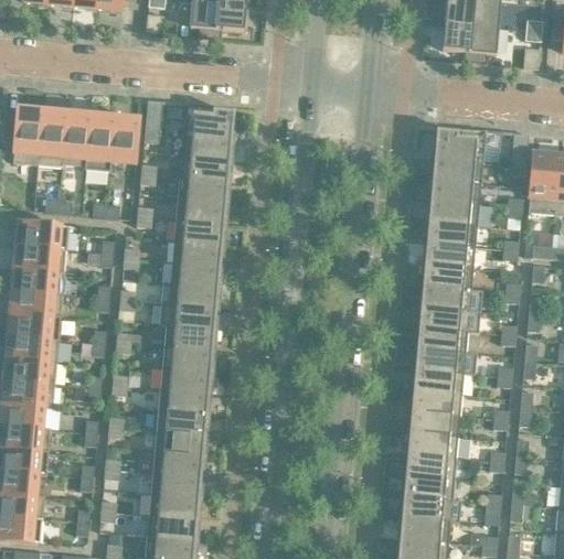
[(98,0),(98,7),(110,8),(120,8),(123,9),(123,0),(98,0)]
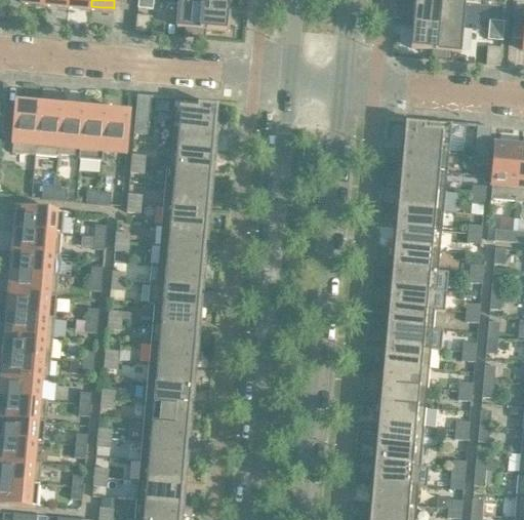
[(230,3),(200,0),(179,0),(177,24),(186,25),(186,33),(185,33),(184,34),(206,36),(207,35),(206,34),(206,26),(228,28),(230,3)]
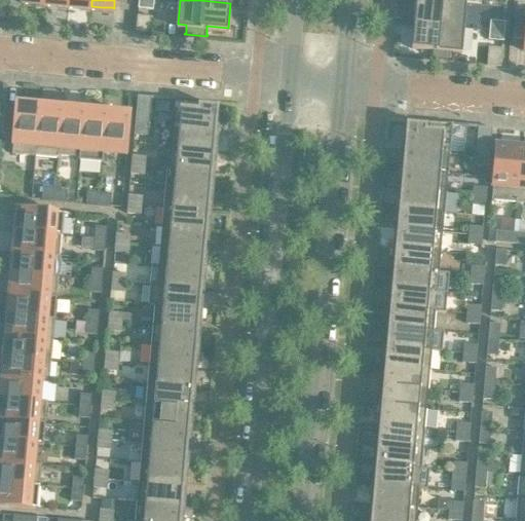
[(416,0),(414,20),(464,25),(466,0),(416,0)]
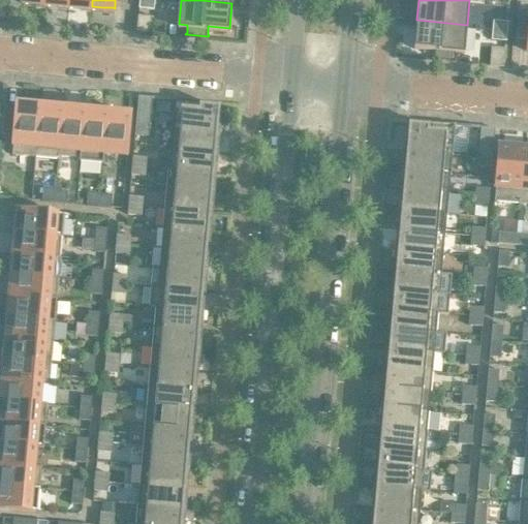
[(527,10),(519,10),(517,35),(527,35),(527,10)]
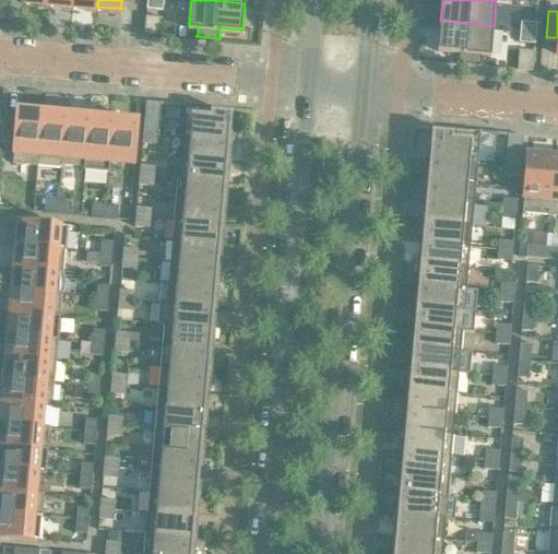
[(159,33),(162,14),(147,12),(145,32),(159,33)]
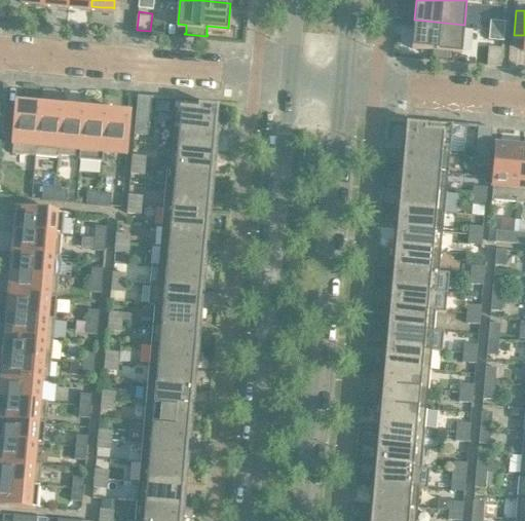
[(489,36),(504,37),(505,17),(491,16),(489,36)]
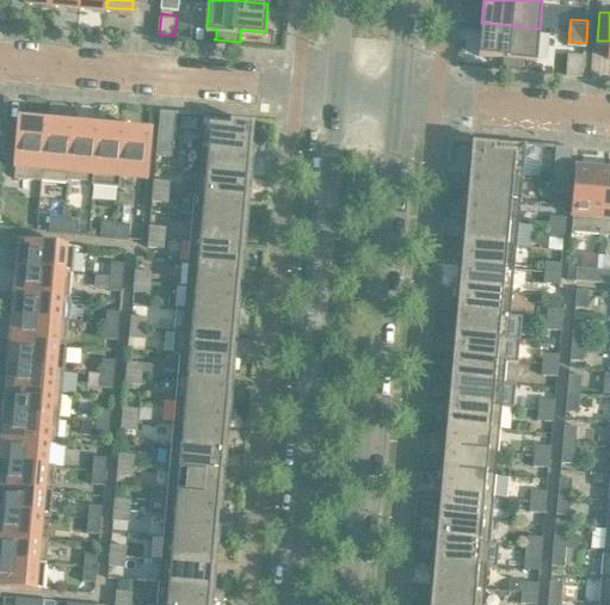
[(540,29),(481,23),(479,53),(504,54),(503,63),(501,63),(501,66),(528,68),(528,66),(527,66),(528,56),(537,57),(540,29)]
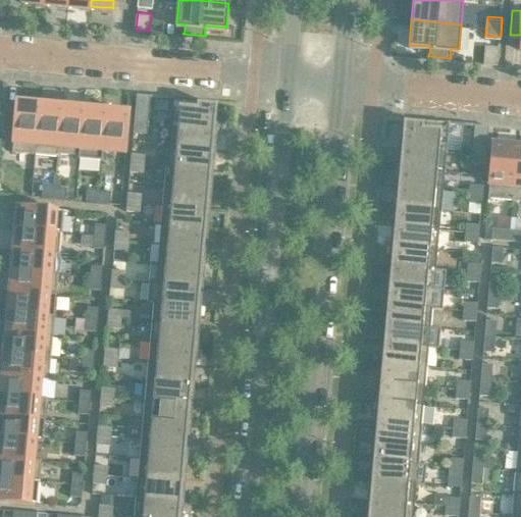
[(485,43),(484,61),(498,62),(500,44),(485,43)]
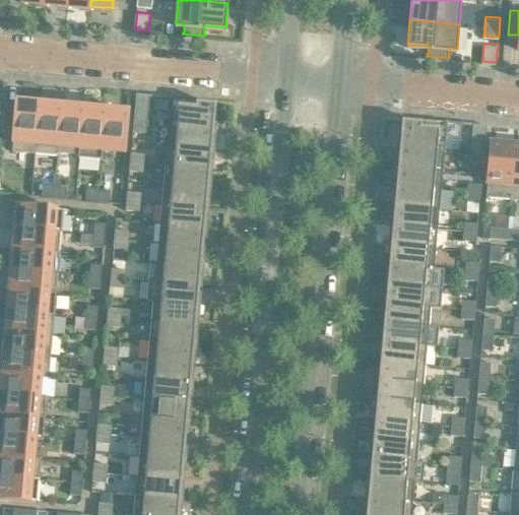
[(147,130),(150,92),(137,90),(133,129),(147,130)]
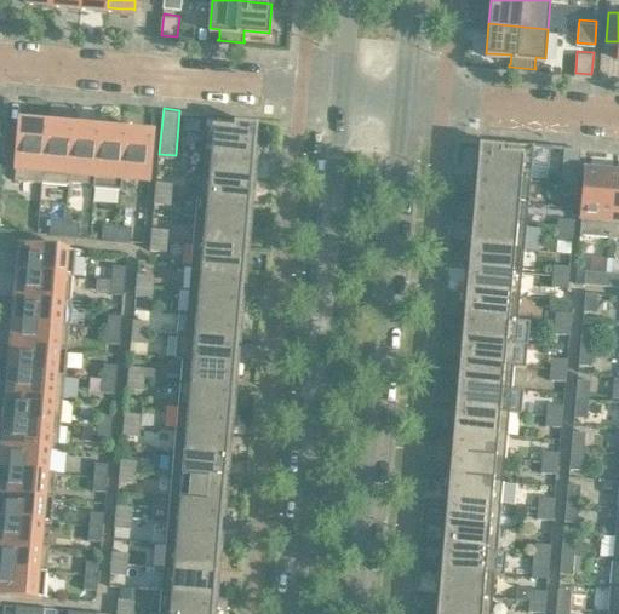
[(206,112),(202,147),(256,151),(258,121),(238,120),(238,115),(206,112)]
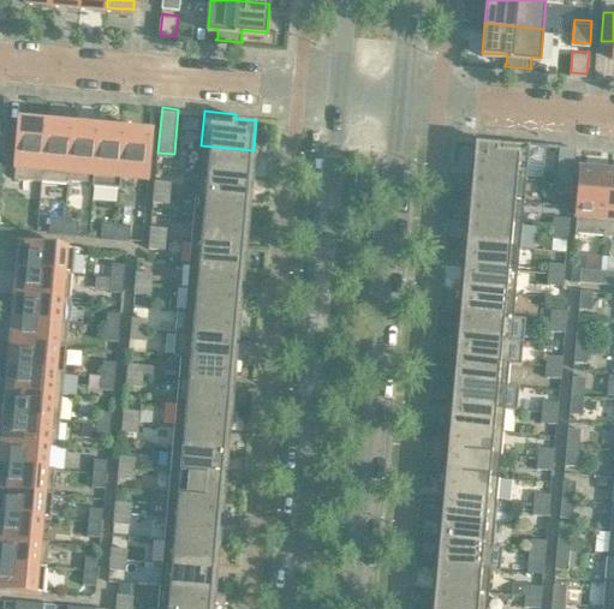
[(17,154),(16,175),(42,178),(48,120),(21,118),(19,125),(7,124),(7,123),(5,123),(3,153),(17,154)]
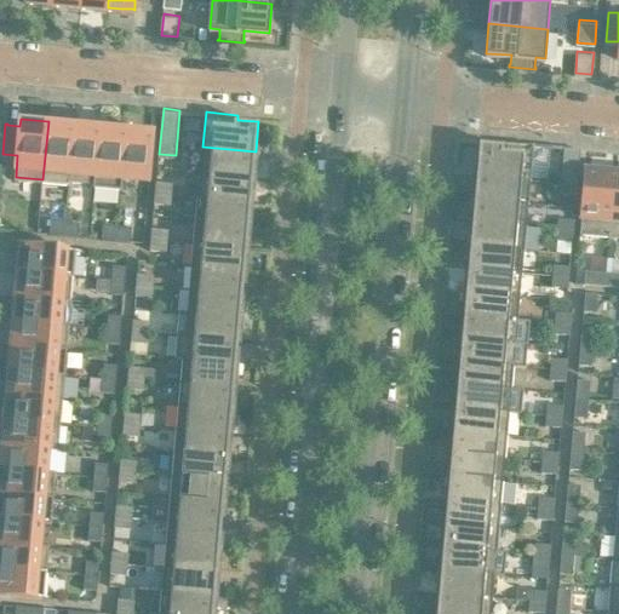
[(74,124),(49,121),(43,179),(69,182),(74,124)]
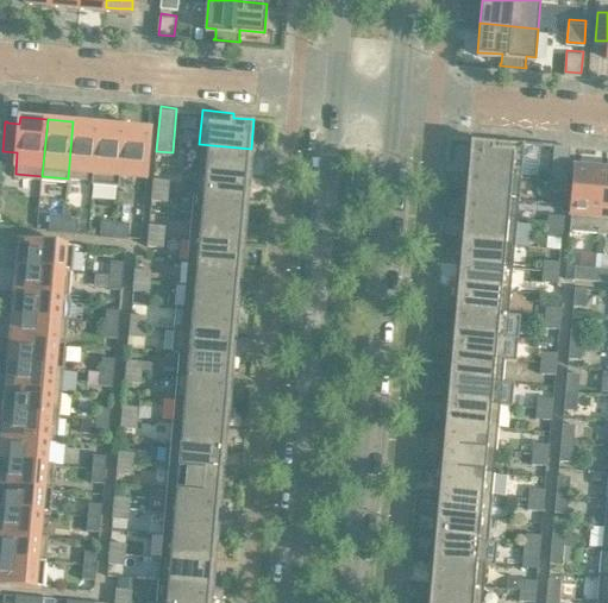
[(99,124),(87,123),(73,121),(68,178),(69,178),(69,175),(92,177),(92,181),(93,181),(99,124)]
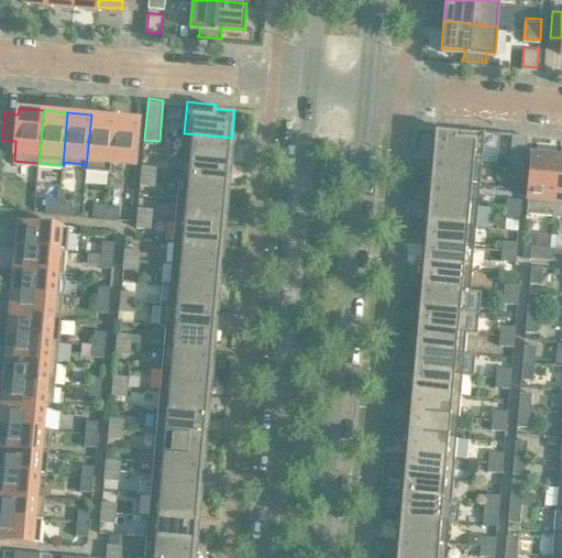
[(114,117),(103,116),(91,115),(86,167),(110,170),(114,117)]
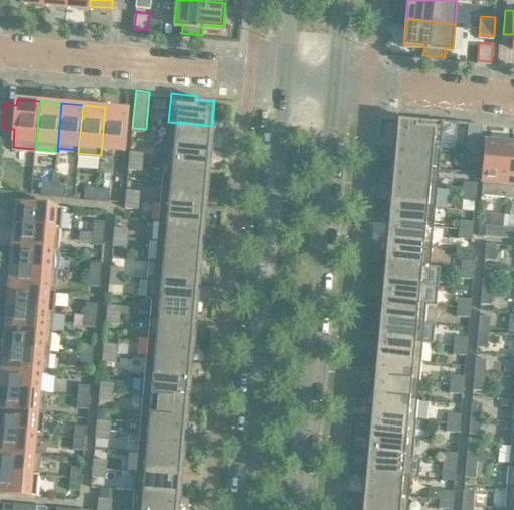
[(128,109),(105,107),(101,155),(102,155),(103,145),(123,147),(123,148),(124,148),(128,109)]
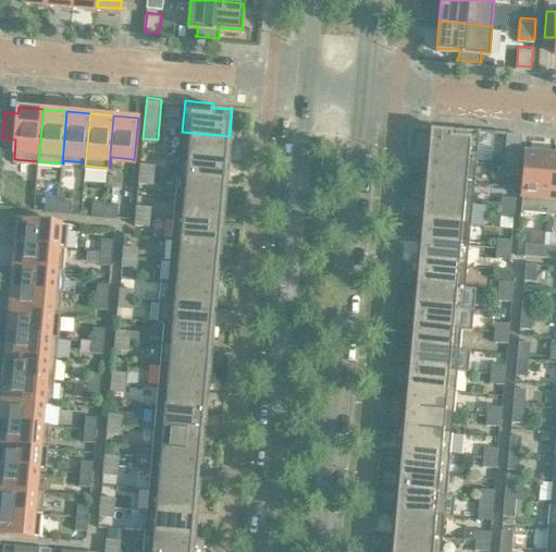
[(432,127),(430,155),(477,159),(477,156),(492,158),(495,129),(452,125),(451,130),(432,127)]
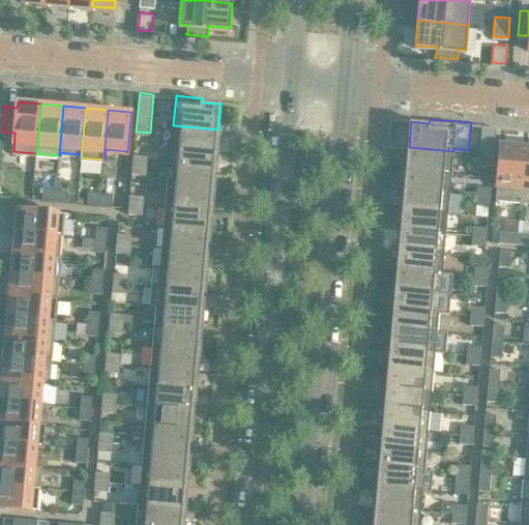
[(497,125),(482,123),(479,153),(494,155),(497,125)]
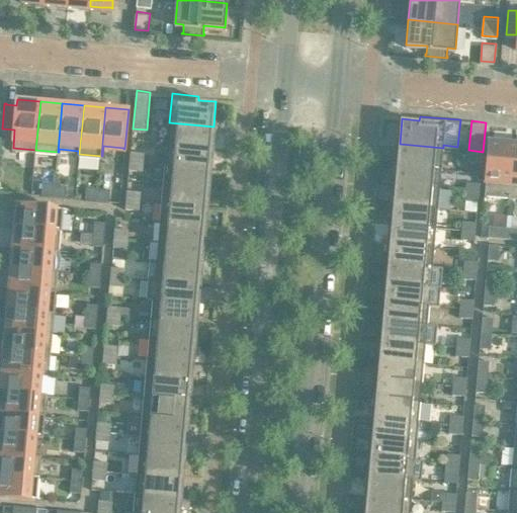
[(169,122),(167,142),(213,147),(214,135),(212,135),(213,126),(169,122)]
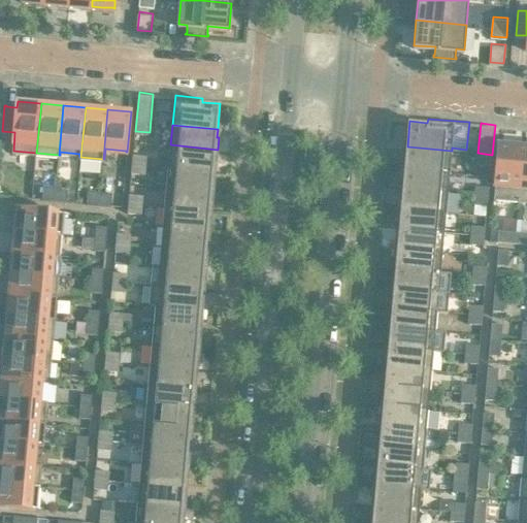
[(505,142),(499,141),(494,197),(519,199),(524,143),(516,142),(516,141),(506,141),(505,142)]
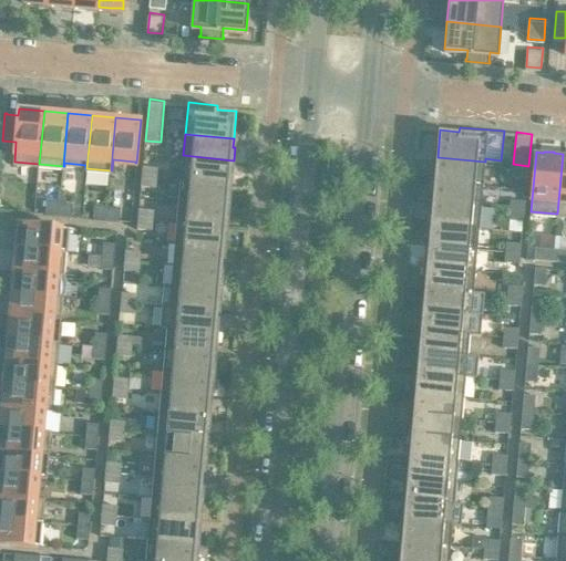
[(183,155),(182,177),(229,182),(230,173),(233,173),(234,160),(183,155)]
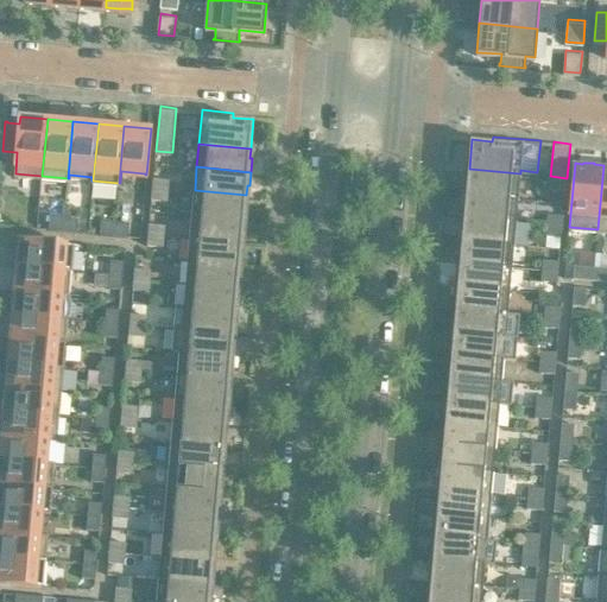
[(466,178),(465,191),(518,196),(520,173),(469,169),(468,178),(466,178)]
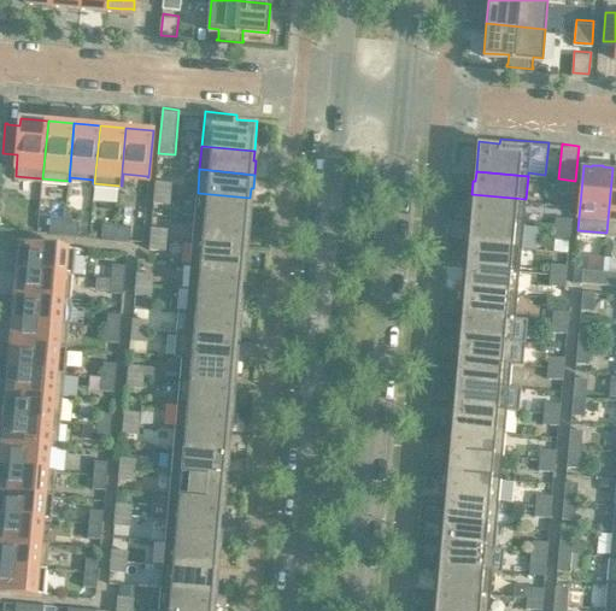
[(172,180),(156,177),(156,188),(171,191),(172,180)]
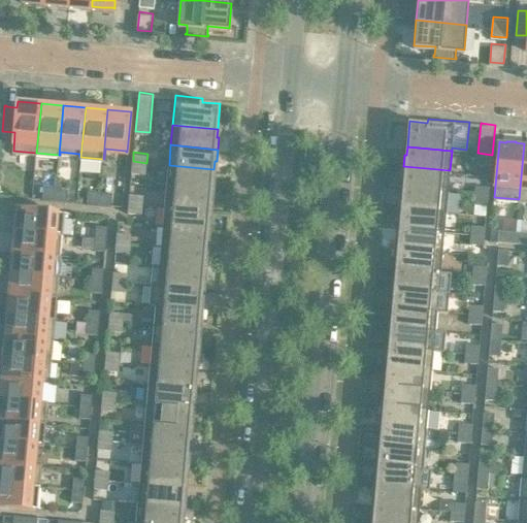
[(492,155),(478,153),(478,162),(491,163),(492,155)]
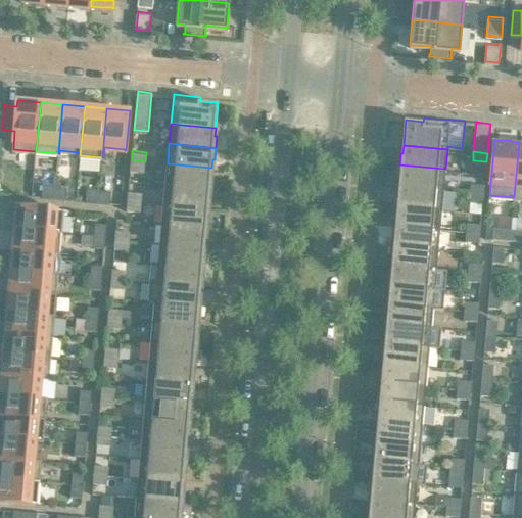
[(145,161),(132,159),(131,169),(144,170),(145,161)]
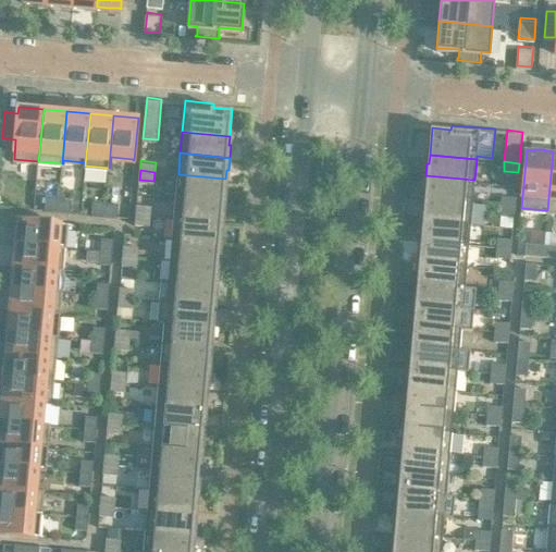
[(178,174),(176,195),(226,199),(227,187),(225,186),(225,179),(178,174)]
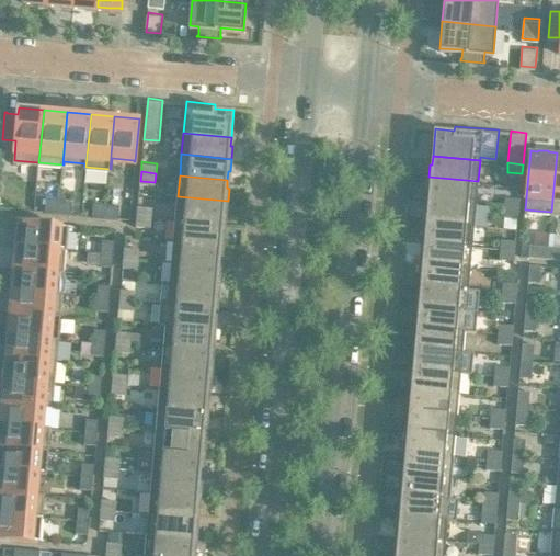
[(429,177),(427,189),(430,189),(429,197),(477,202),(478,181),(429,177)]
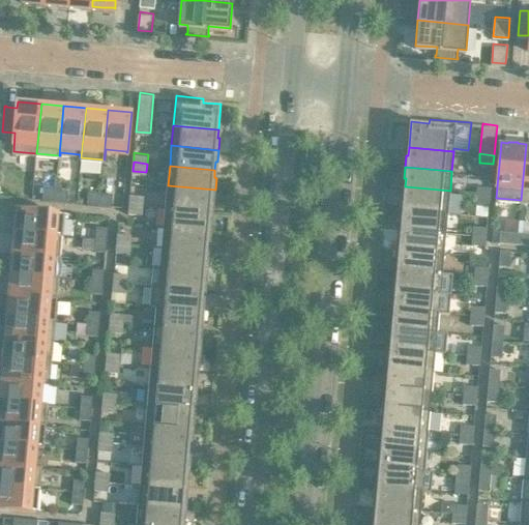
[(477,184),(476,194),(490,195),(491,185),(477,184)]
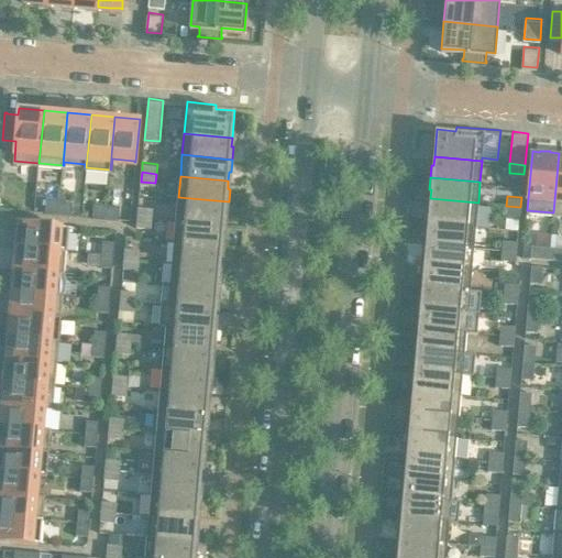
[(46,197),(45,210),(58,211),(59,198),(46,197)]
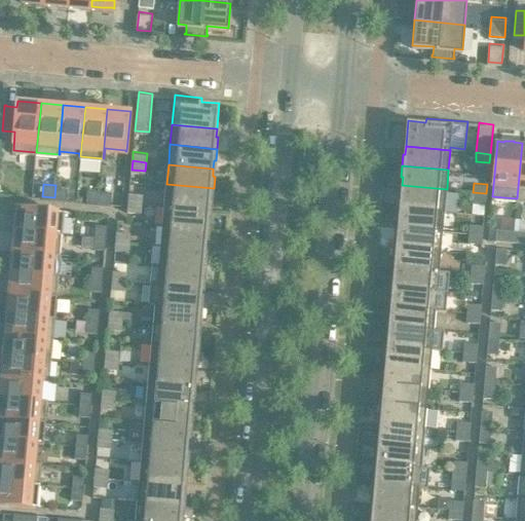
[(166,184),(164,203),(210,208),(210,199),(213,199),(214,188),(166,184)]
